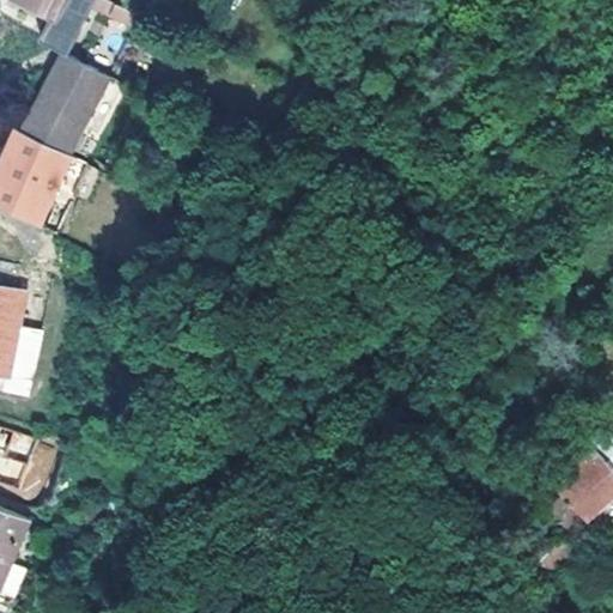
[(102,0),(19,0),(19,1),(56,20),(43,46),(66,58),(73,61),(102,0)]
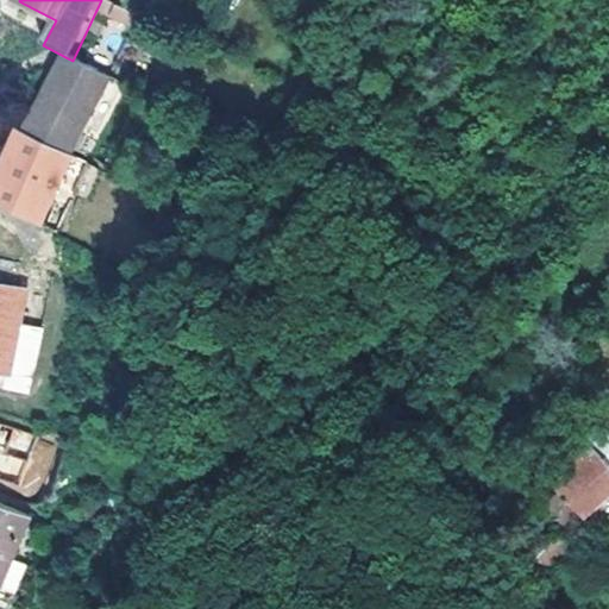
[(143,18),(121,7),(115,19),(142,32),(148,20),(143,18)]
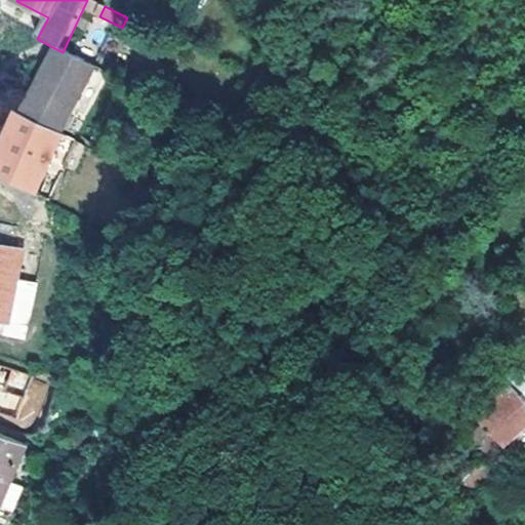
[(63,134),(97,70),(63,52),(56,49),(26,115),(63,134)]
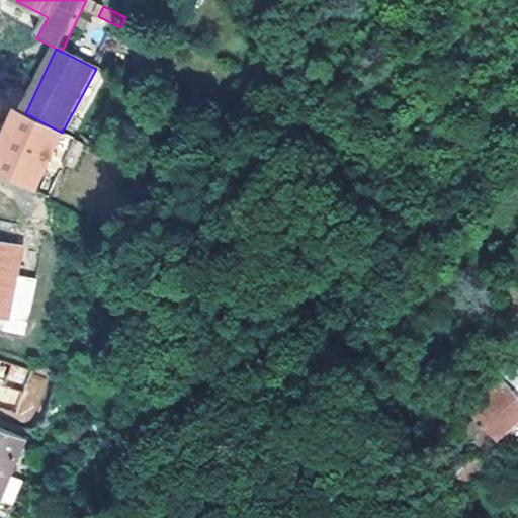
[(62,133),(25,113),(20,110),(0,149),(0,174),(32,191),(62,133)]
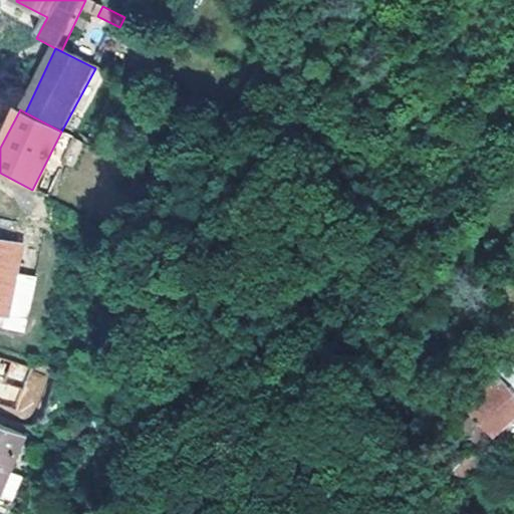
[(23,223),(0,217),(0,328),(24,335),(37,281),(18,276),(25,248),(17,245),(23,223)]
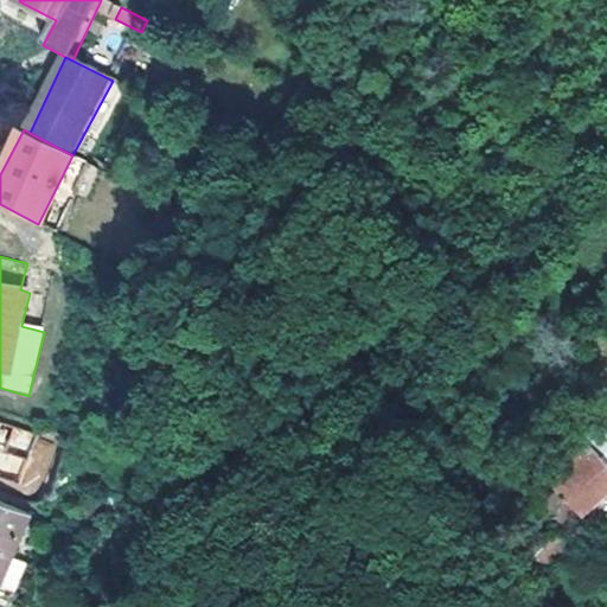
[(588,436),(606,454),(606,452),(606,421),(606,420),(588,436)]
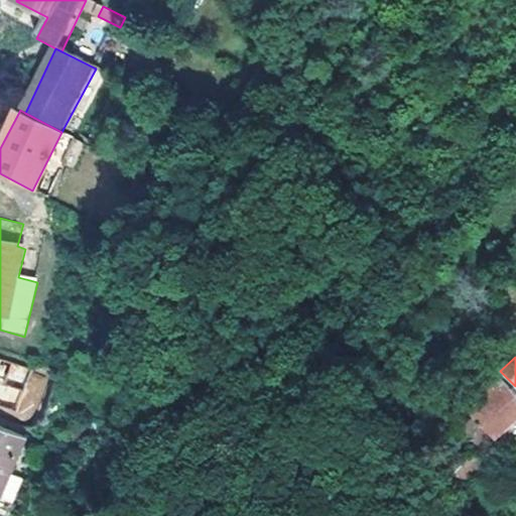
[(0,398),(14,404),(19,388),(0,382),(7,361),(0,358),(0,398)]
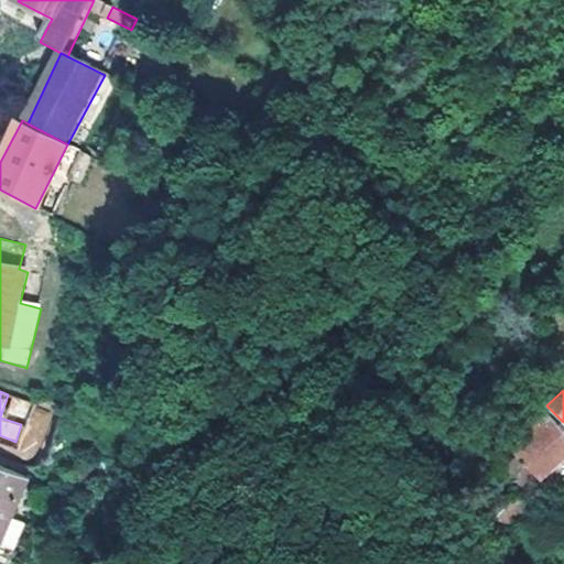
[(7,413),(25,418),(30,401),(11,396),(7,413)]
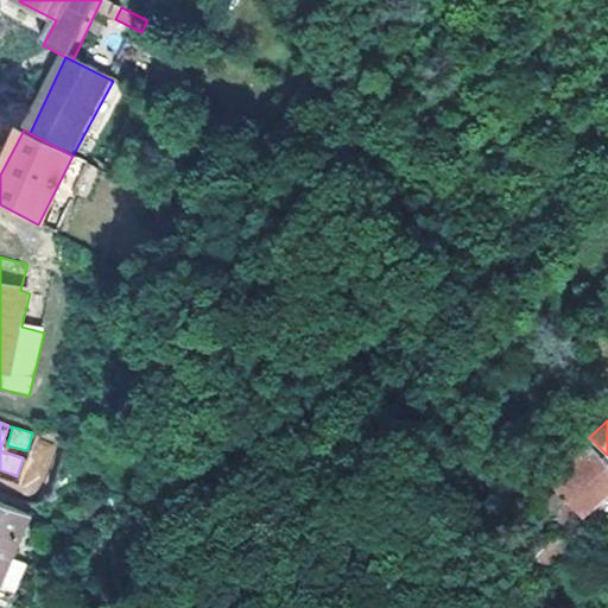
[(583,511),(607,488),(607,456),(607,455),(589,437),(550,473),(564,489),(583,511)]
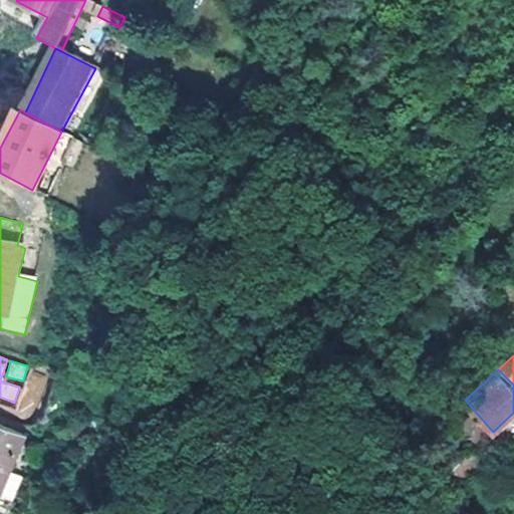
[(493,432),(477,414),(464,425),(480,443),(493,432)]
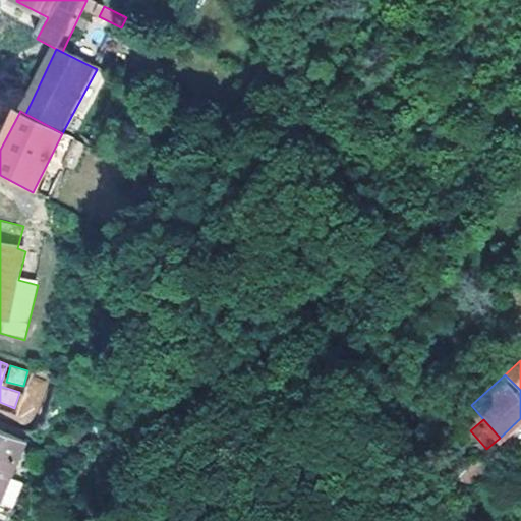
[(0,496),(21,443),(0,433),(0,496)]
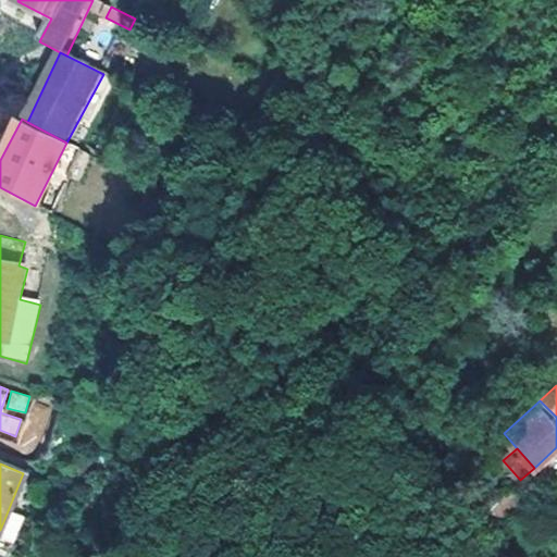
[(509,484),(474,525),(486,539),(490,542),(504,524),(499,519),(520,494),(509,484)]
